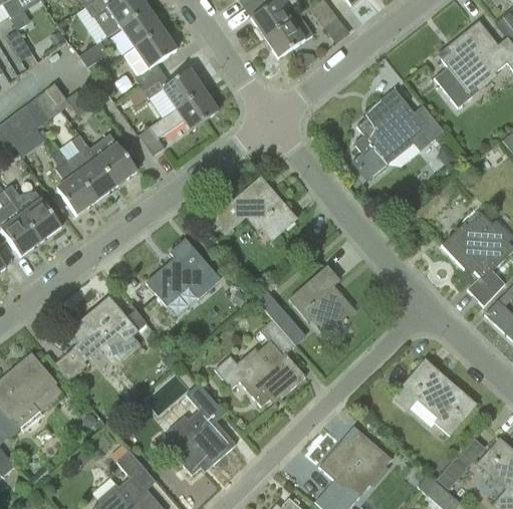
[(23,10),(22,10),(16,0),(1,0),(2,2),(17,28),(30,20),(23,10)]
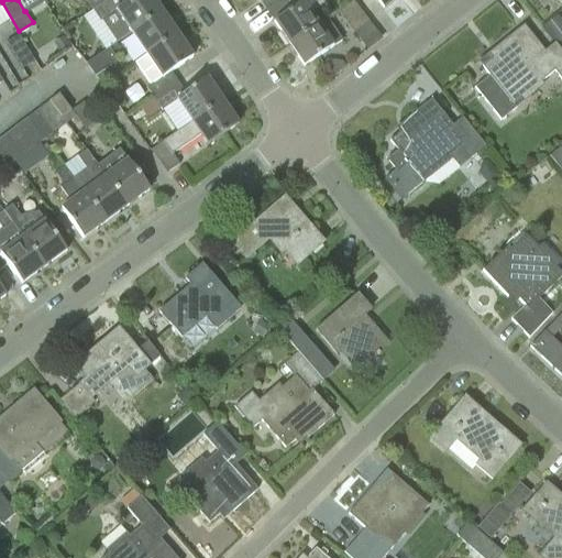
[(163,9),(156,0),(102,0),(94,7),(102,19),(102,18),(117,39),(132,29),(163,9)]
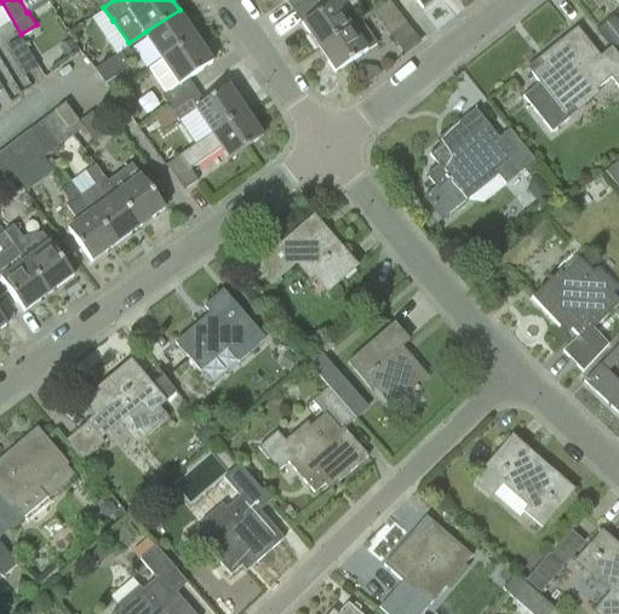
[(302,21),(319,46),(362,17),(360,15),(350,21),(343,10),(357,0),(316,0),(321,7),(302,21)]
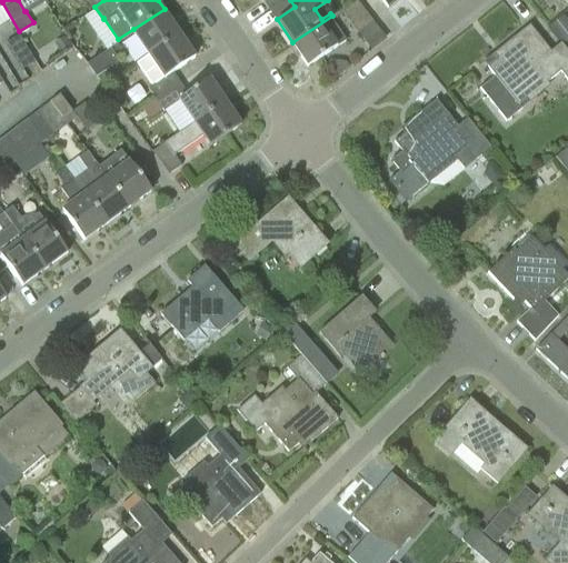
[(352,0),(346,4),(342,8),(358,30),(372,18),(359,0),(352,0)]
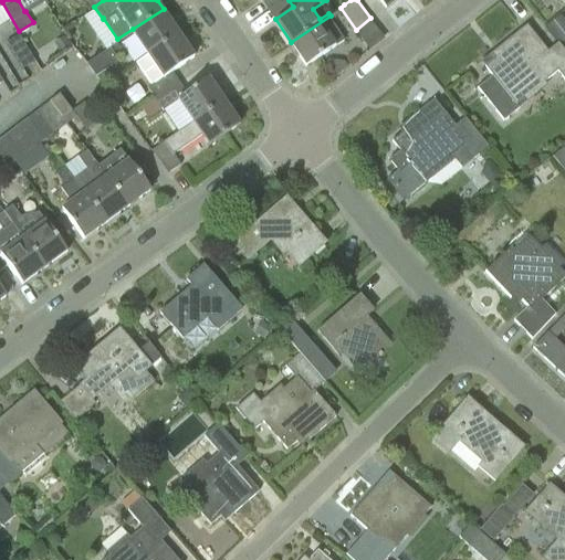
[(133,29),(147,51),(148,52),(179,31),(164,9),(133,29)]
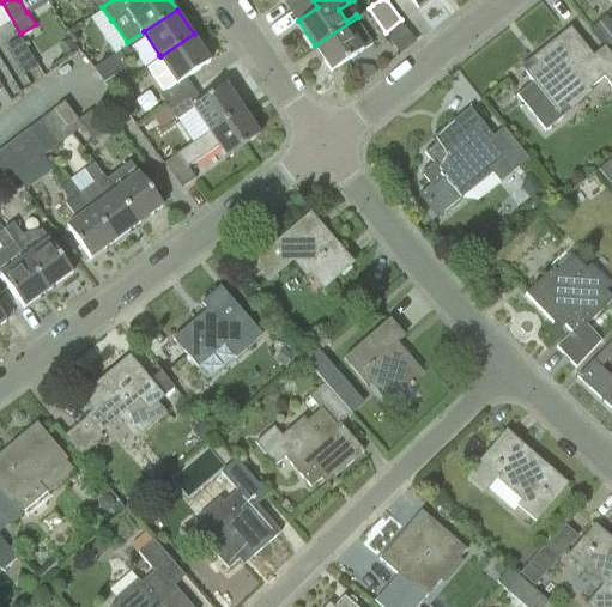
[(611,19),(607,13),(592,25),(607,44),(611,40),(611,19)]
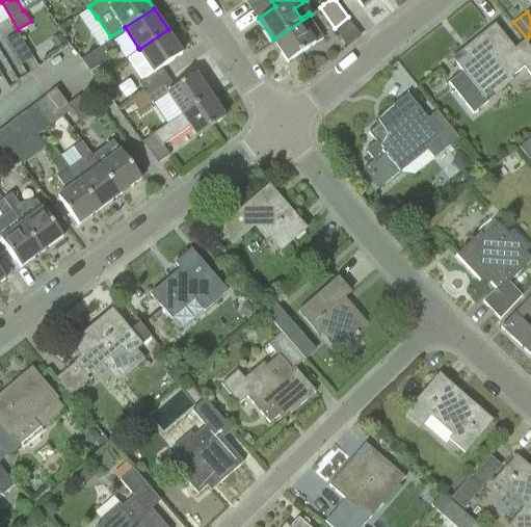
[(324,35),(313,18),(311,15),(273,40),(288,59),(324,35)]
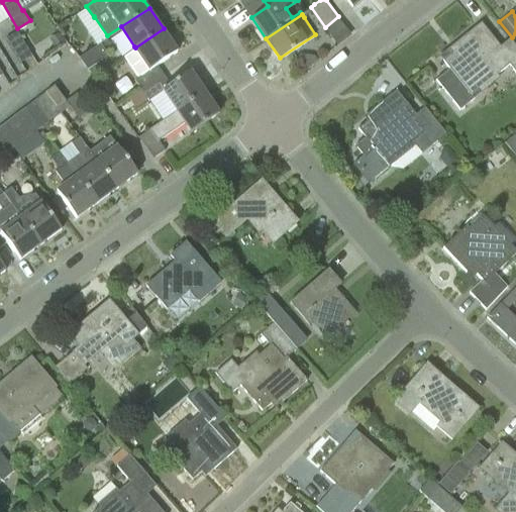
[(449,67),(436,77),(460,107),(474,96),(471,93),(509,63),(515,71),(515,44),(509,36),(501,43),(482,20),(455,40),(458,45),(443,58),(449,67)]
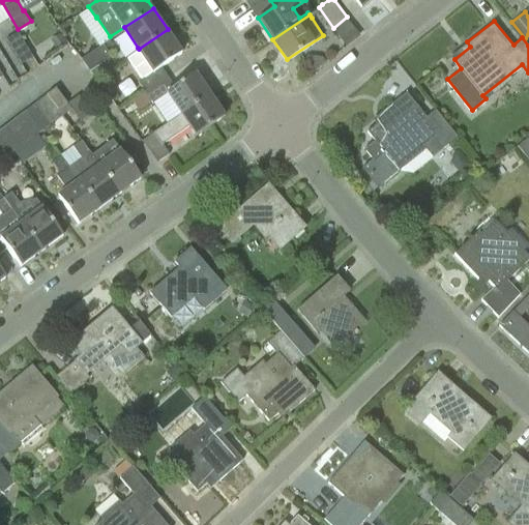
[(145,90),(168,75),(160,64),(182,51),(168,29),(139,49),(138,48),(126,56),(141,78),(138,80),(145,90)]
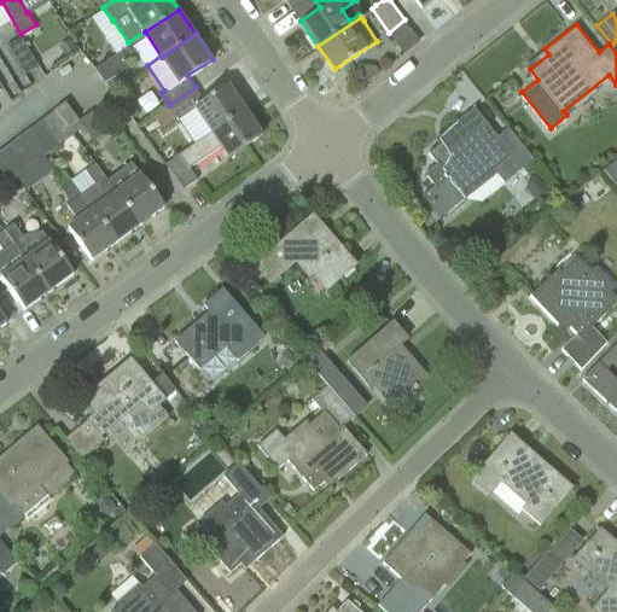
[(24,73),(39,64),(21,35),(6,44),(24,73)]
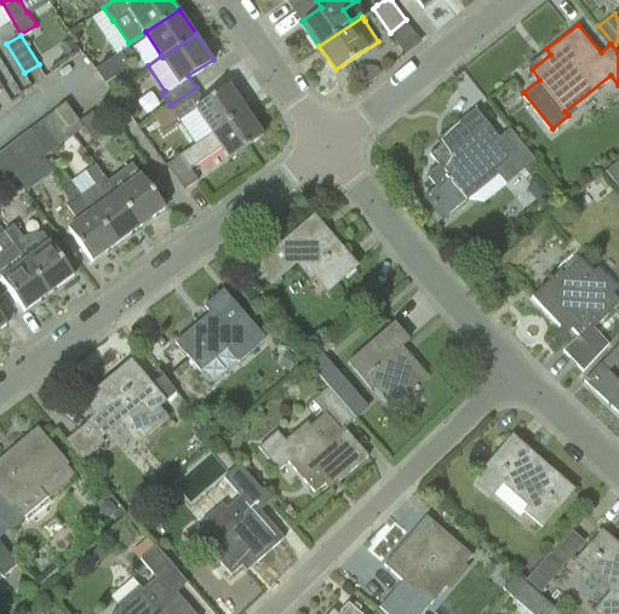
[(72,38),(59,45),(66,55),(78,47),(72,38)]
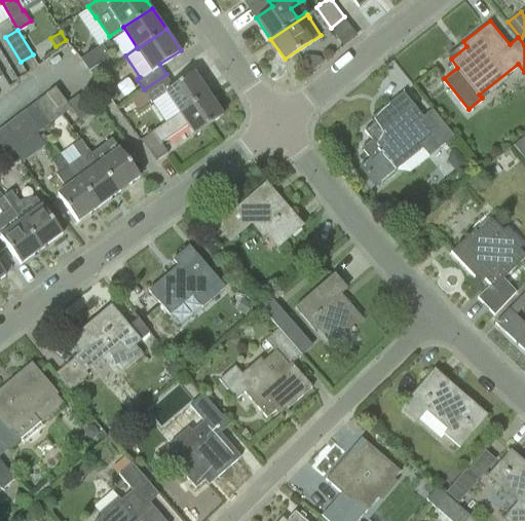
[(89,68),(106,57),(110,53),(103,42),(81,57),(89,68)]
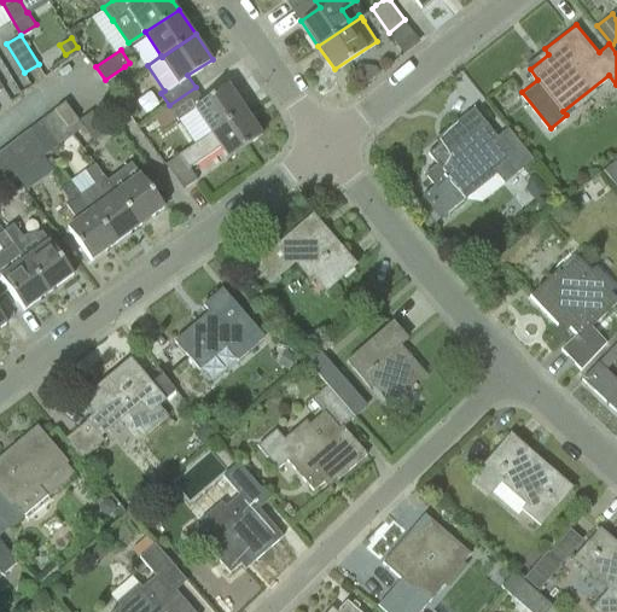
[(195,106),(211,130),(245,108),(228,82),(204,99),(196,87),(169,105),(178,118),(195,106)]
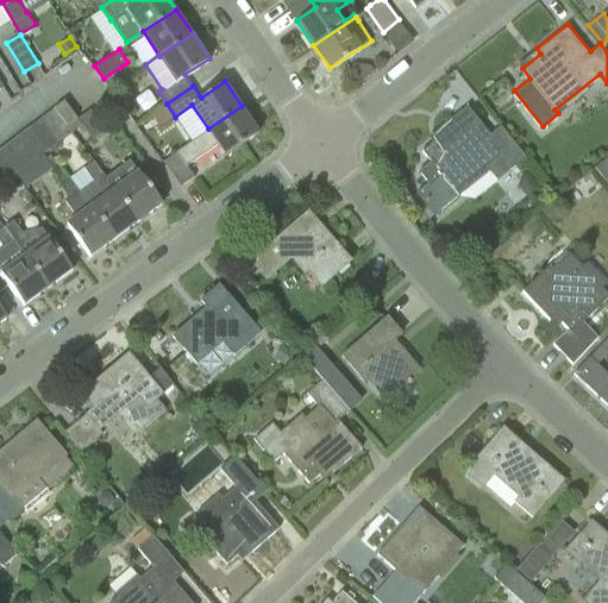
[(77,115),(64,99),(54,106),(67,123),(77,115)]
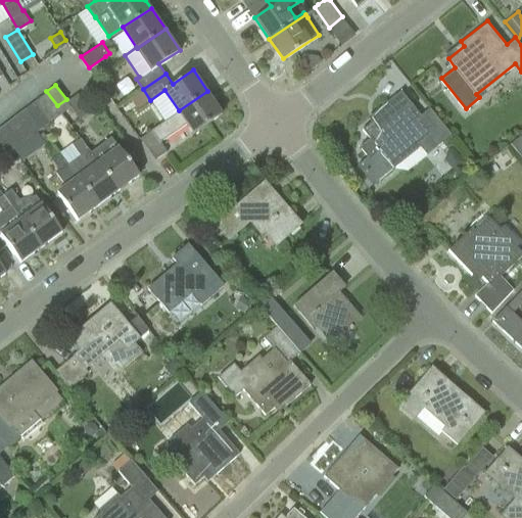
[(395,168),(391,161),(398,156),(400,159),(420,145),(417,141),(429,131),(438,143),(451,133),(429,106),(421,113),(401,89),(375,109),(378,114),(363,128),(370,137),(360,144),(368,154),(358,162),(374,184),(395,168)]
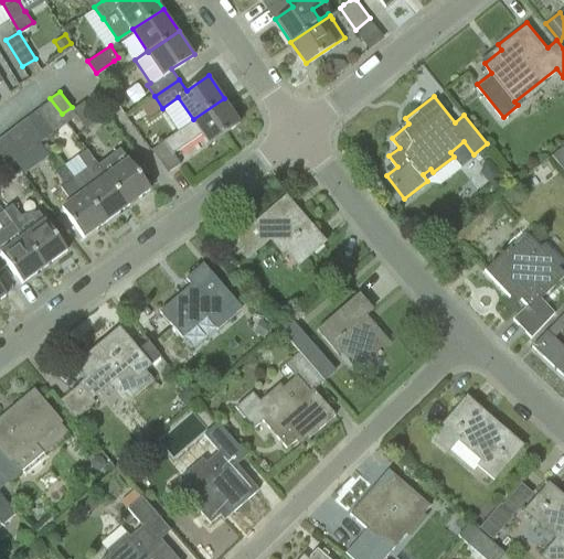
[(62,114),(50,98),(39,107),(56,129),(67,121),(66,120),(76,114),(72,107),(62,114)]
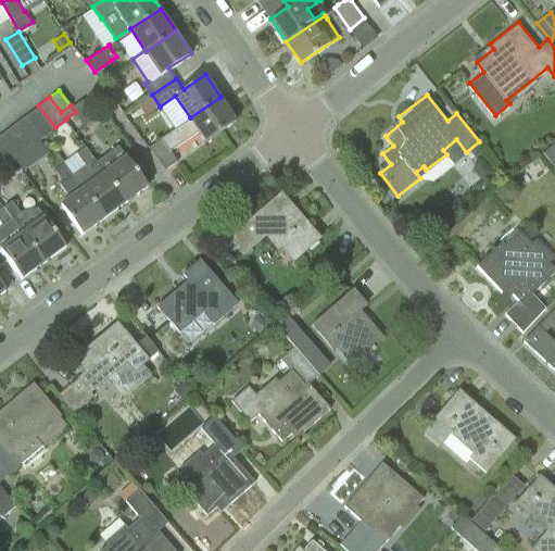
[(85,97),(74,103),(84,123),(95,116),(85,97)]
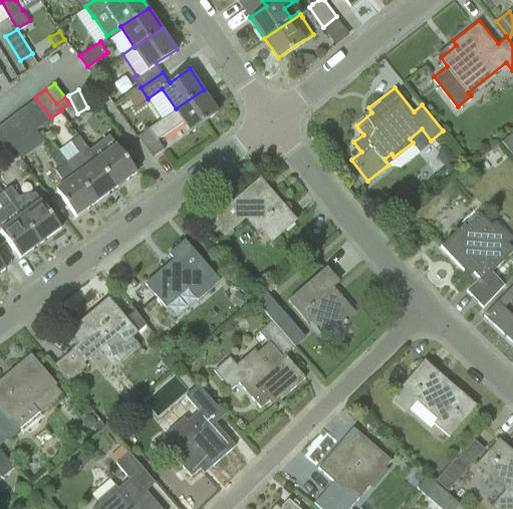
[(204,89),(176,108),(150,125),(139,134),(153,155),(165,147),(158,138),(170,130),(184,120),(190,130),(218,110),(204,89)]
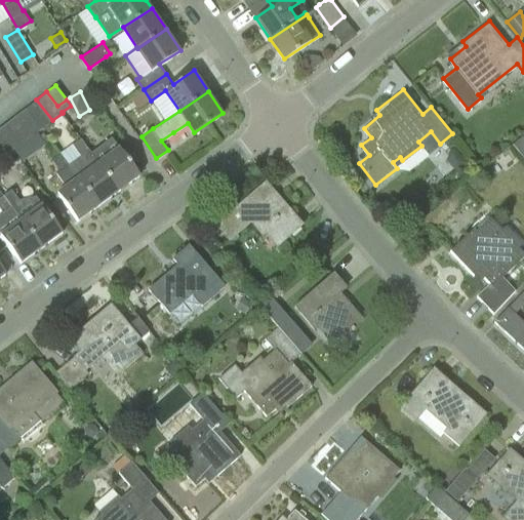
[(52,120),(36,100),(26,108),(41,128),(52,120)]
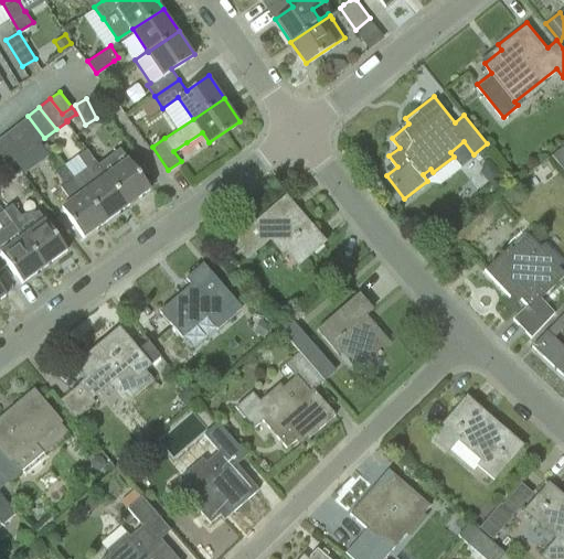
[(44,138),(28,116),(17,124),(33,147),(41,141),(44,138)]
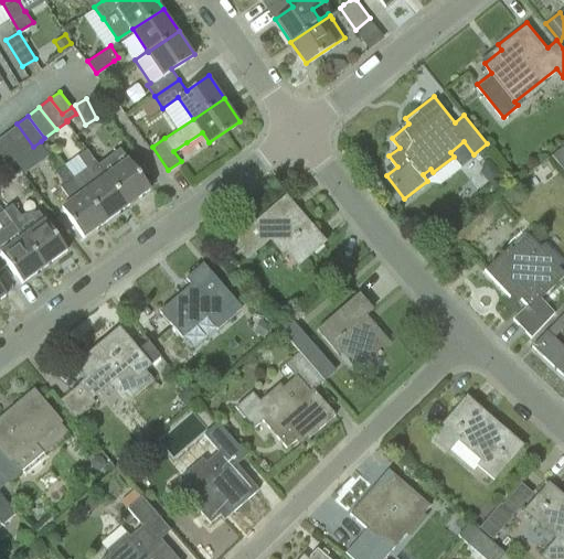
[(6,132),(22,154),(33,147),(17,124),(6,132)]
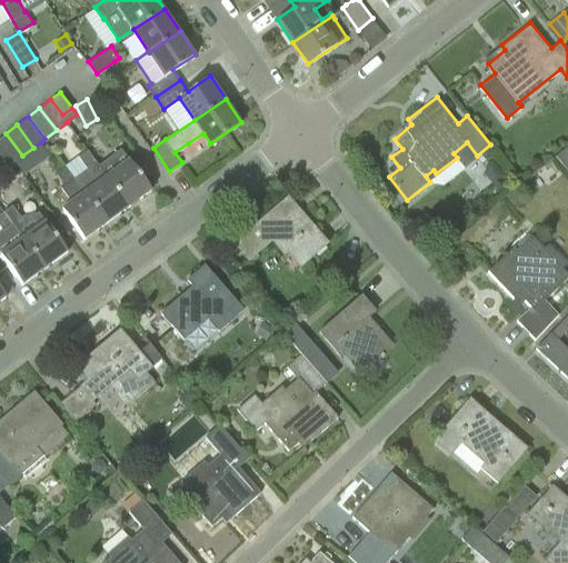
[(6,133),(0,137),(0,147),(12,163),(16,161),(22,156),(6,133)]
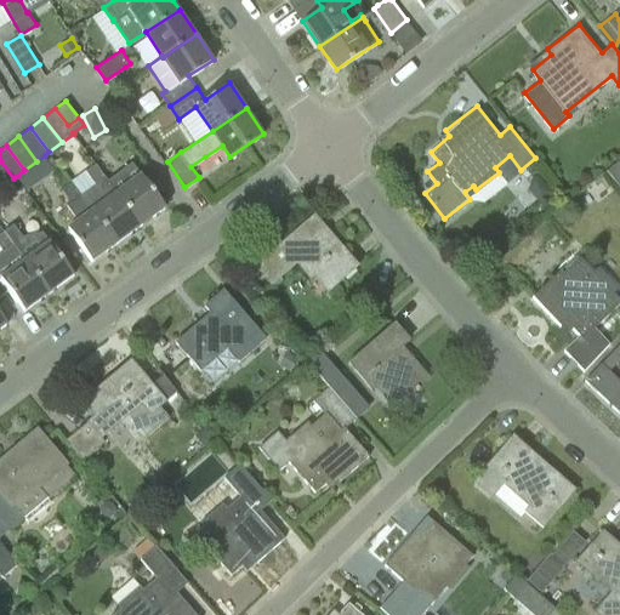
[(619,163),(616,159),(607,166),(619,183),(619,163)]
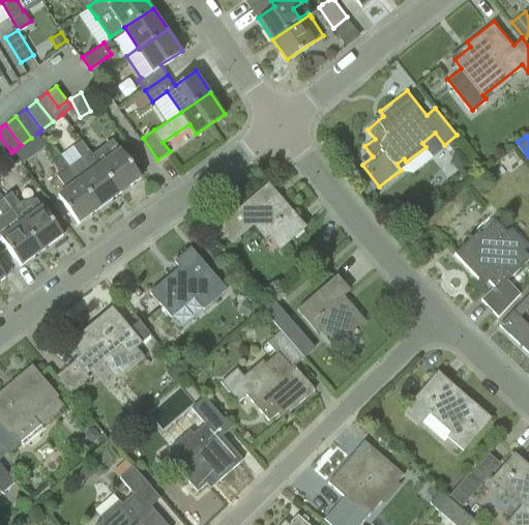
[(0,157),(1,159),(11,152),(0,137),(0,157)]
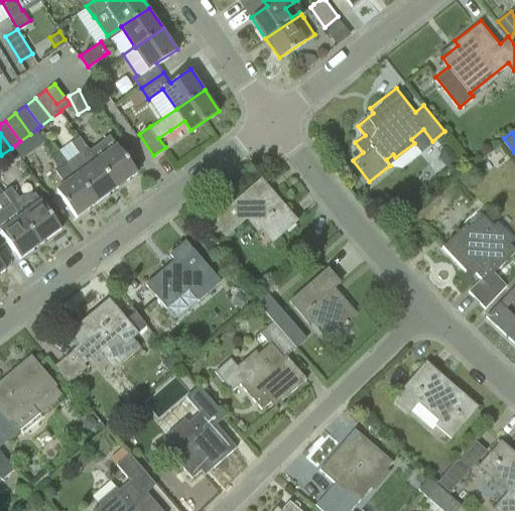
[(137,170),(117,143),(110,133),(90,148),(89,148),(117,185),(137,170)]
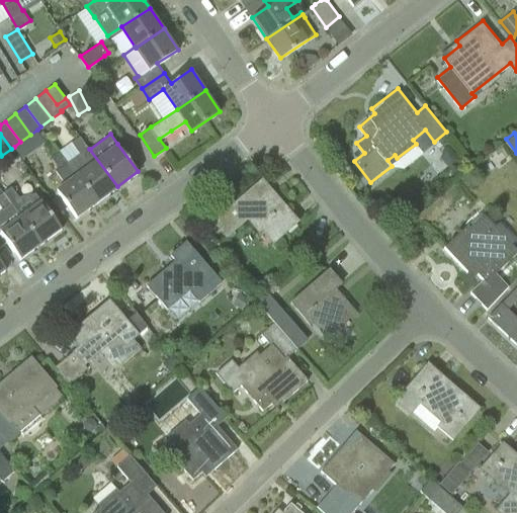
[(72,141),(80,152),(69,161),(97,201),(117,186),(89,149),(90,149),(80,135),(79,135),(72,141)]
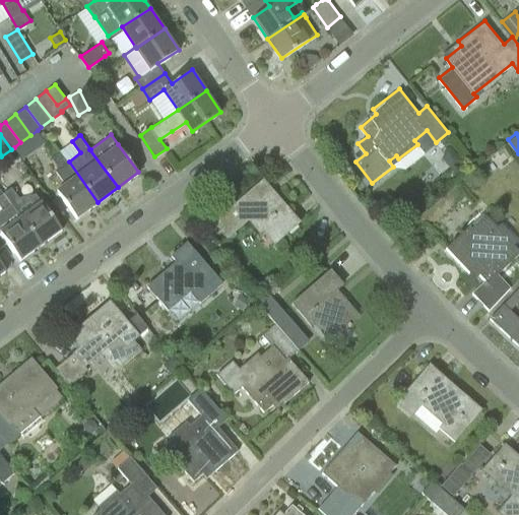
[(451,144),(444,149),(443,156),(453,167),(463,158),(451,144)]
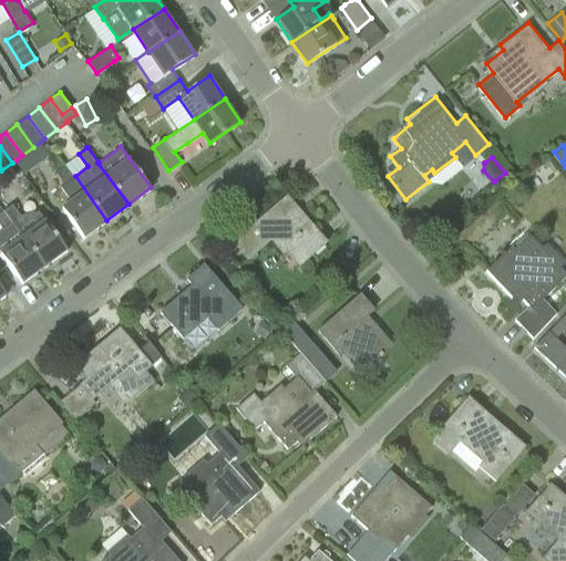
[(60,184),(71,200),(62,207),(84,237),(106,220),(75,176),(65,164),(55,170),(64,182),(60,184)]
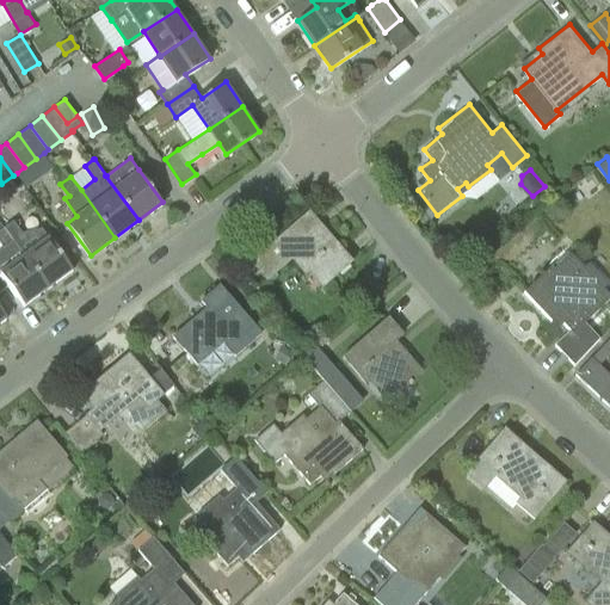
[(293,258),(306,273),(325,257),(338,272),(355,259),(309,208),(250,259),(267,279),(293,258)]
